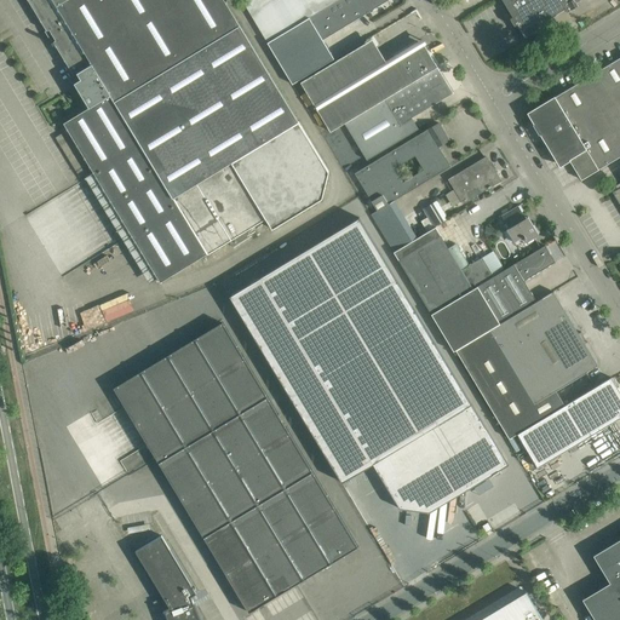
[(28,0),(39,17),(51,38),(74,75),(78,73),(81,79),(74,82),(89,105),(114,101),(240,26),(224,0),(28,0)]
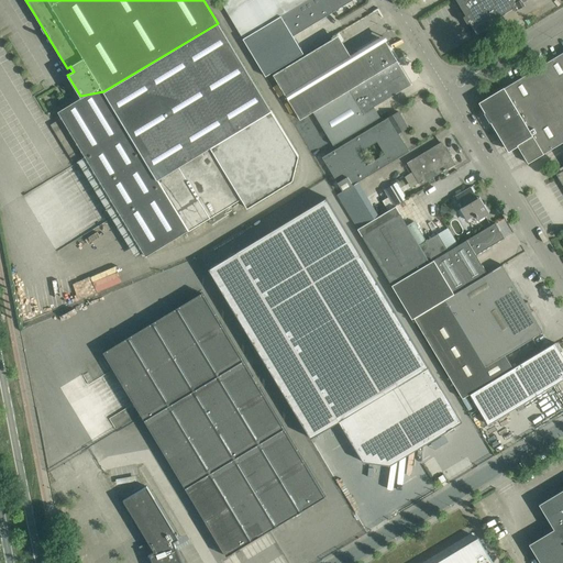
[(221,0),(220,1),(243,39),(306,0),(221,0)]
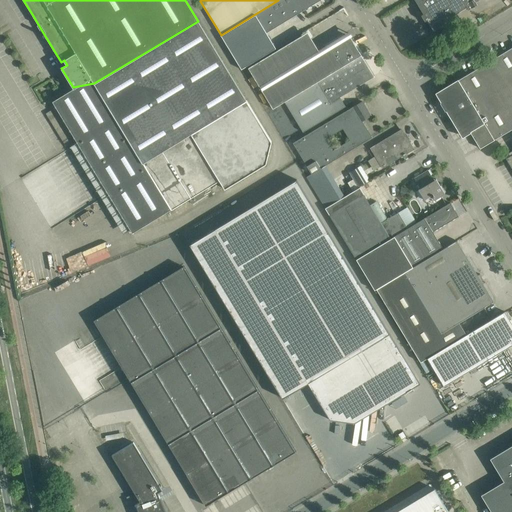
[(320,0),(278,0),(221,35),(241,69),(276,48),(266,33),(320,0)]
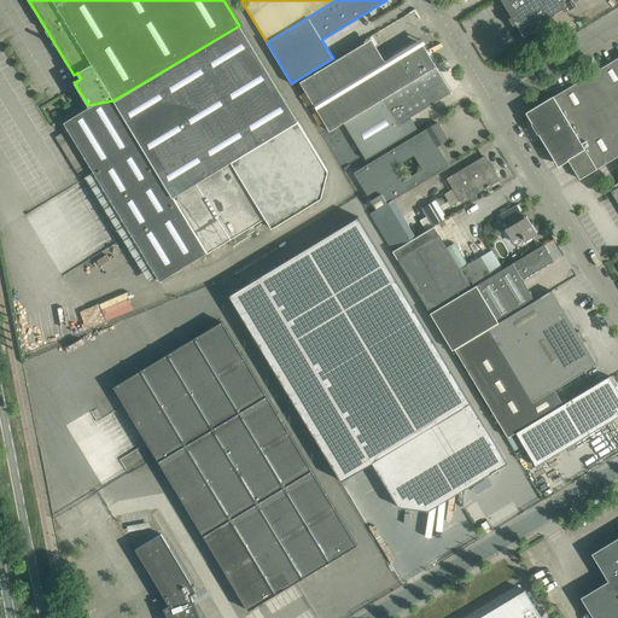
[(500,0),(511,17),(508,18),(513,25),(516,24),(523,38),(535,30),(532,28),(563,10),(565,12),(576,5),(575,3),(578,0),(500,0)]
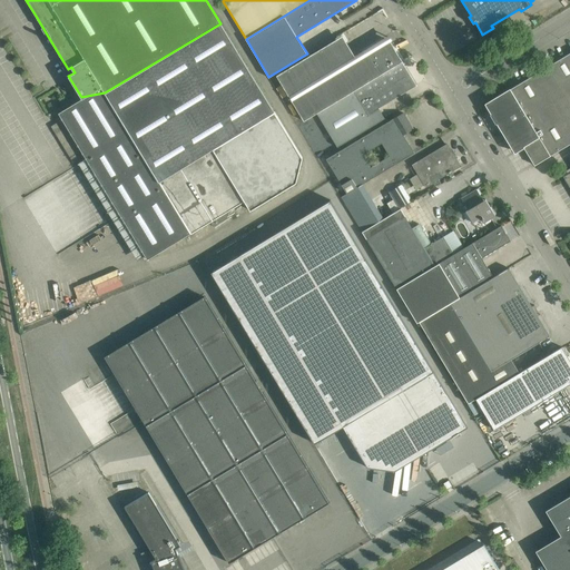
[(81,98),(58,112),(86,158),(80,161),(116,220),(121,217),(145,256),(147,259),(190,233),(210,222),(214,226),(220,222),(228,217),(225,213),(244,200),(251,209),(296,183),(302,157),(274,111),(220,23),(105,92),(81,97),(81,98)]
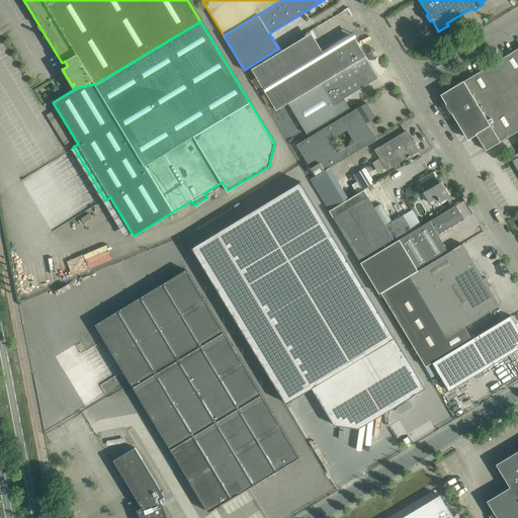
[(301,38),(251,69),(276,110),(287,102),(365,56),(355,37),(354,36),(350,39),(347,35),(329,47),(322,51),(311,32),(301,38)]
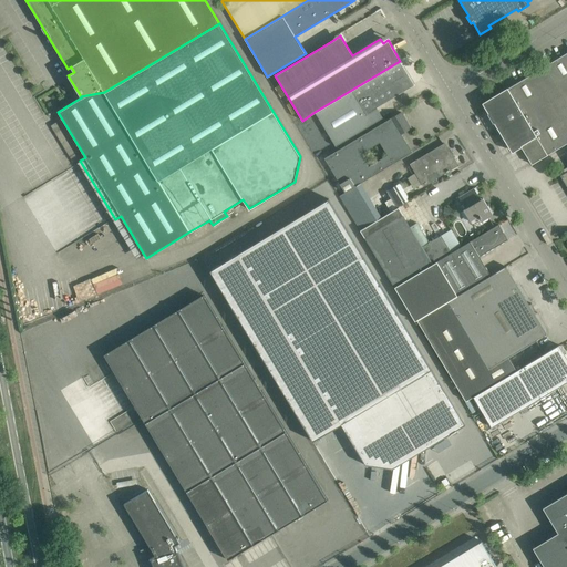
[(532,164),(563,145),(566,143),(566,52),(507,89),(507,90),(484,104),(513,151),(521,145),(532,164)]
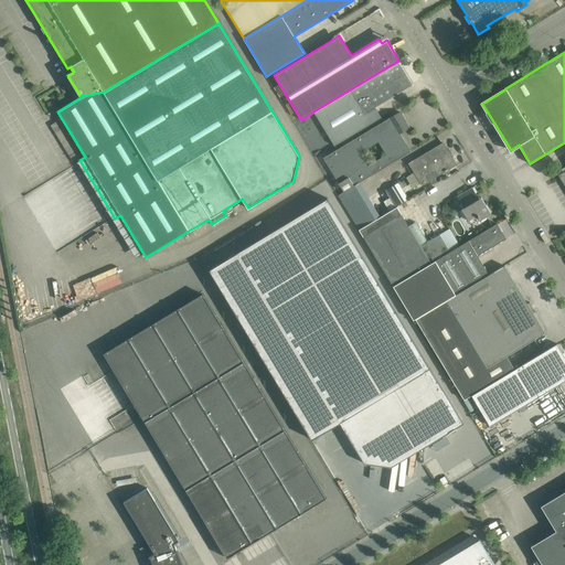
[(398,61),(313,112),(334,146),(382,117),(375,107),(413,84),(398,61)]
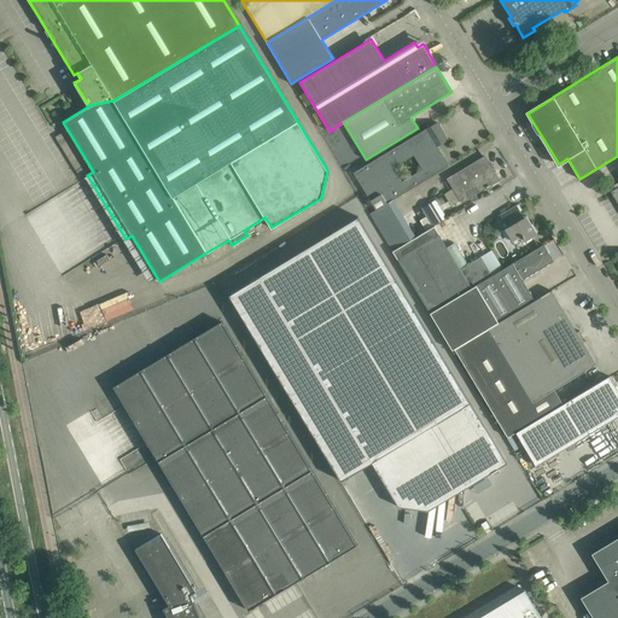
[(390,202),(449,165),(437,146),(448,140),(437,122),(354,173),(375,210),(382,207),(390,202)]
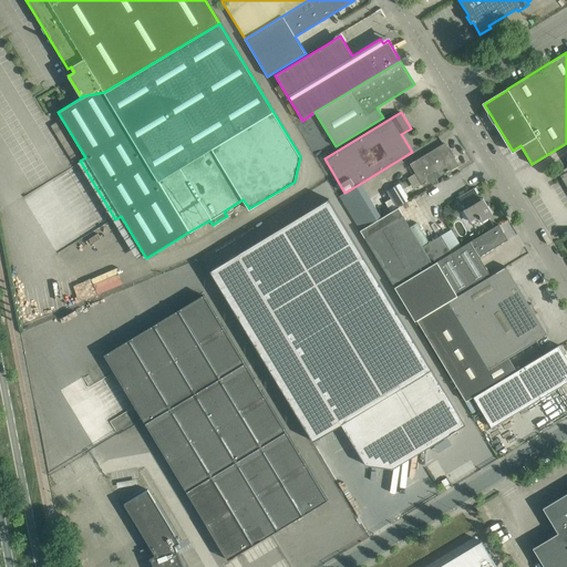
[(57,123),(52,125),(57,135),(59,135),(71,162),(76,160),(65,133),(62,135),(57,123)]
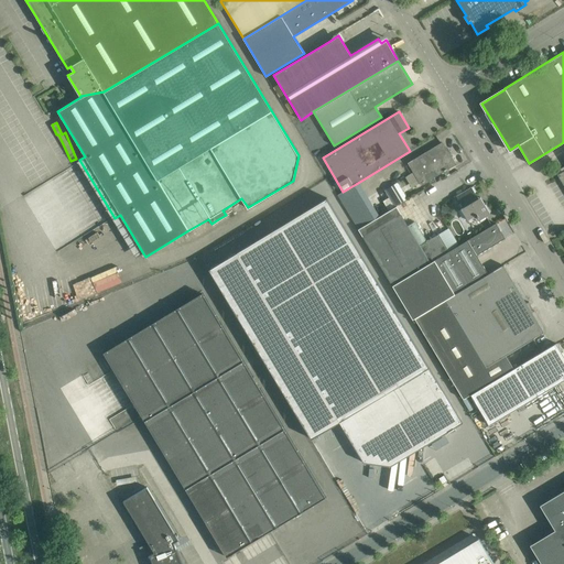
[(296,130),(294,131),(288,136),(301,158),(310,152),(296,130)]
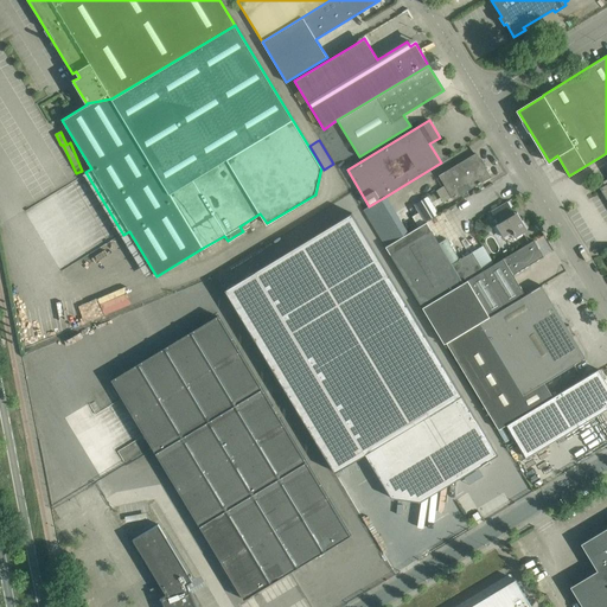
[(453,198),(461,193),(490,176),(477,153),(440,176),(453,198)]
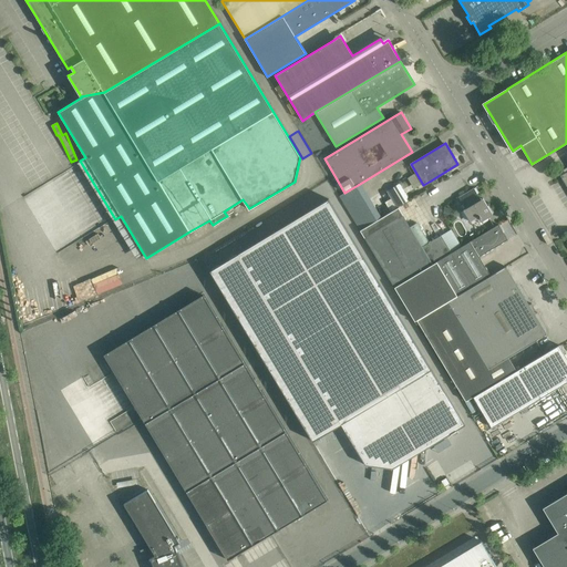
[(412,189),(421,186),(416,173),(408,176),(412,189)]
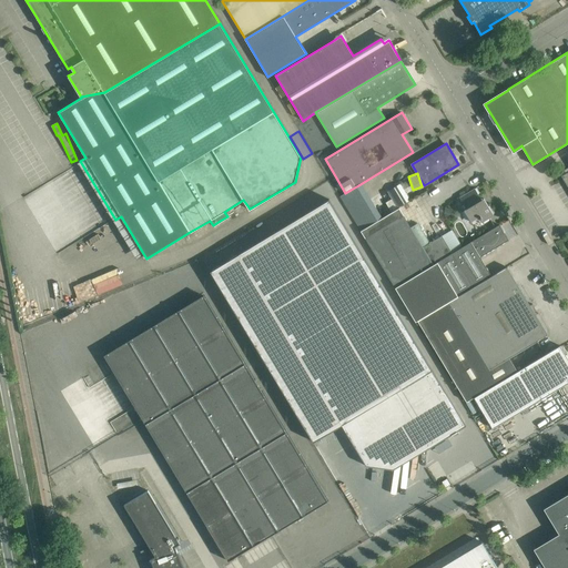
[(393,198),(387,202),(393,211),(399,208),(411,201),(401,184),(388,191),(393,198)]
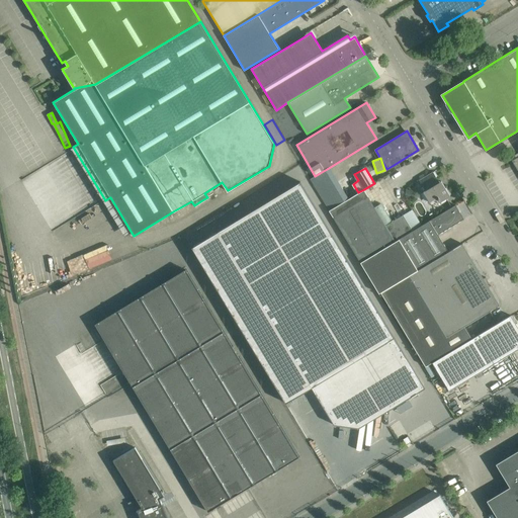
[(315,176),(310,179),(329,210),(345,200),(327,169),(320,173),(315,176)]
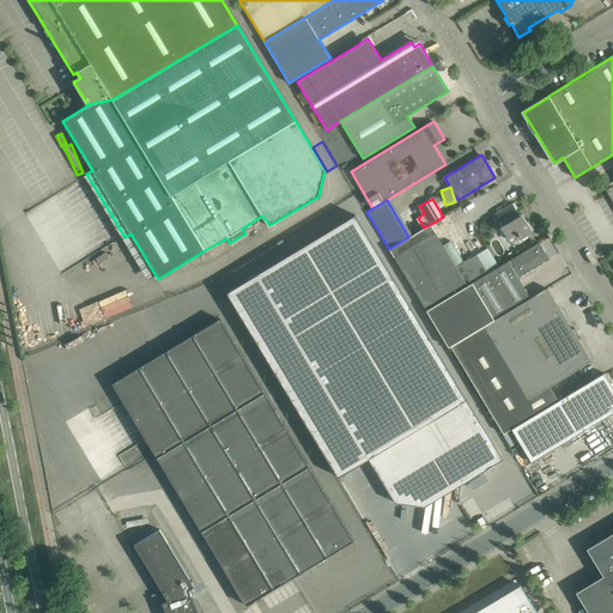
[(508,238),(517,234),(521,240),(533,232),(525,219),(523,220),(513,204),(496,213),(503,225),(501,226),(508,238)]
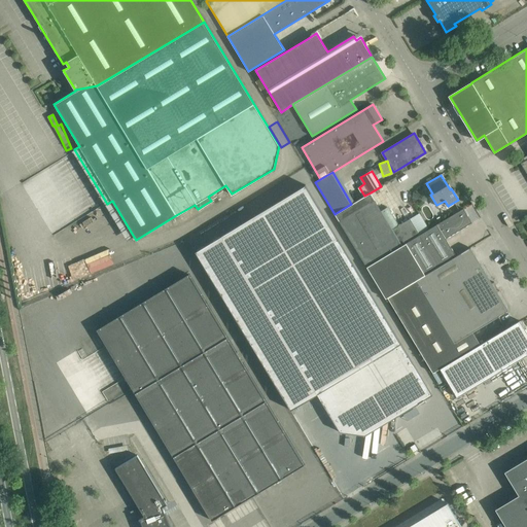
[(221,236),(196,251),(290,410),(317,393),(340,431),(364,434),(365,428),(373,429),(374,423),(382,424),(382,419),(390,420),(390,414),(398,415),(431,394),(337,237),(305,185),(221,236)]
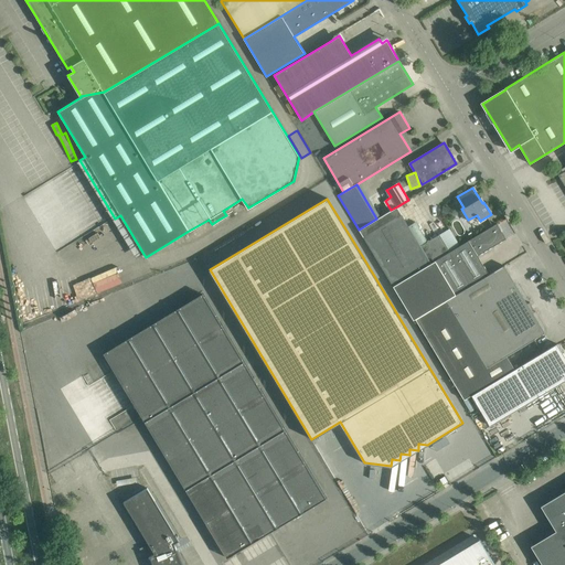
[(376,219),(359,230),(393,286),(459,246),(448,228),(420,245),(427,241),(416,222),(408,226),(397,206),(391,210),(376,219)]
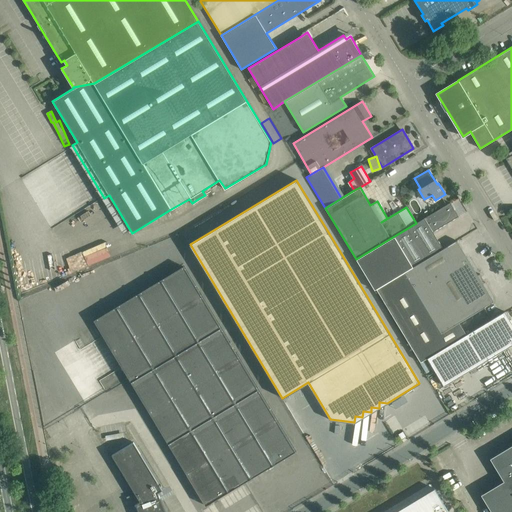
[(401,187),(400,194),(407,196),(408,189),(401,187)]
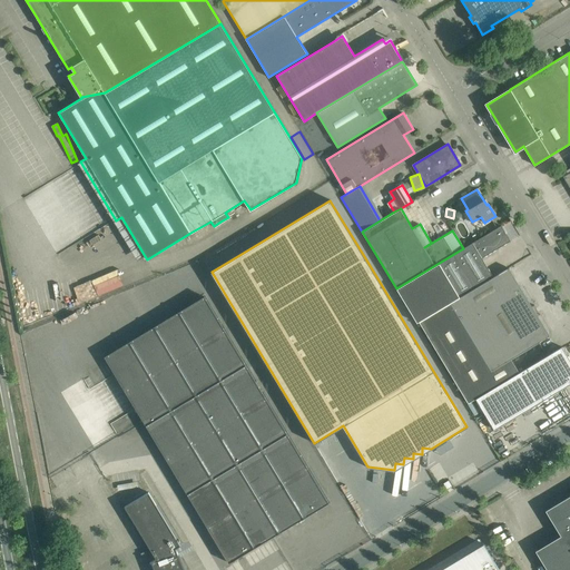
[(463,248),(396,288),(418,323),(419,322),(493,277),(481,258),(510,241),(501,226),(497,228),(463,248)]
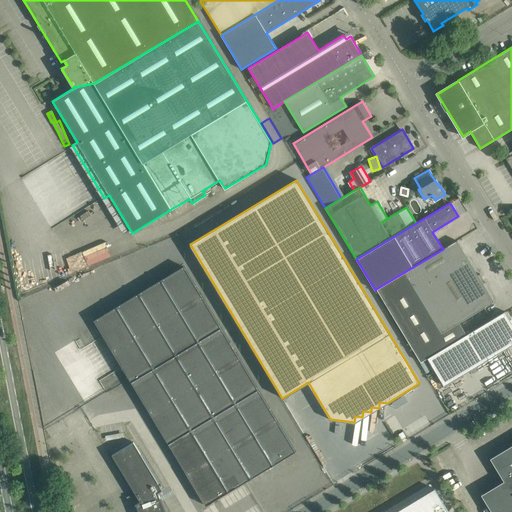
[(443,249),(376,289),(421,362),(427,358),(458,340),(450,327),(459,322),(493,301),(483,284),(478,276),(457,241),(443,249)]
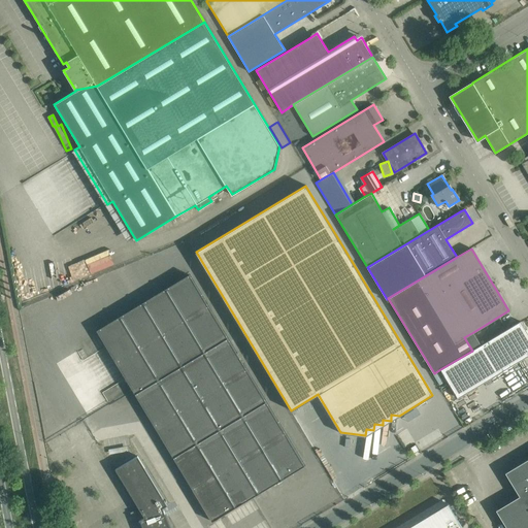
[(190,273),(97,330),(166,446),(192,488),(211,522),(246,500),(304,466),(190,273)]
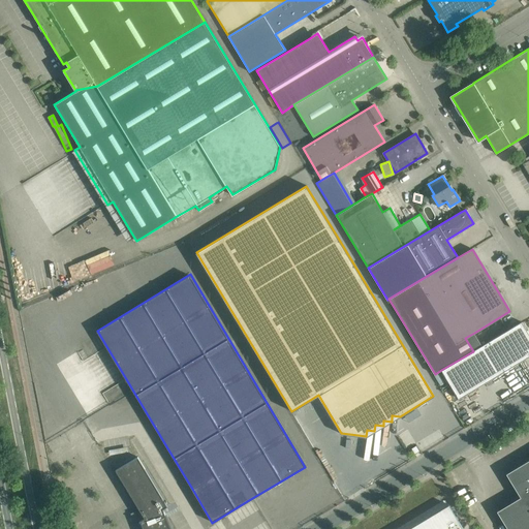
[(473,351),(441,370),(459,399),(528,355),(528,334),(522,321),(518,324),(473,351)]
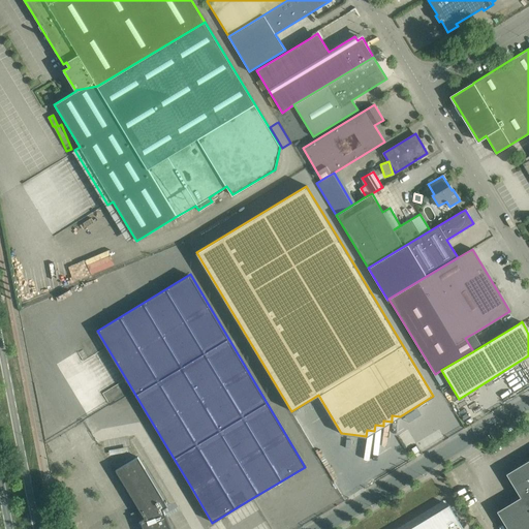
[(107,458),(130,455),(129,445),(106,449),(107,458)]
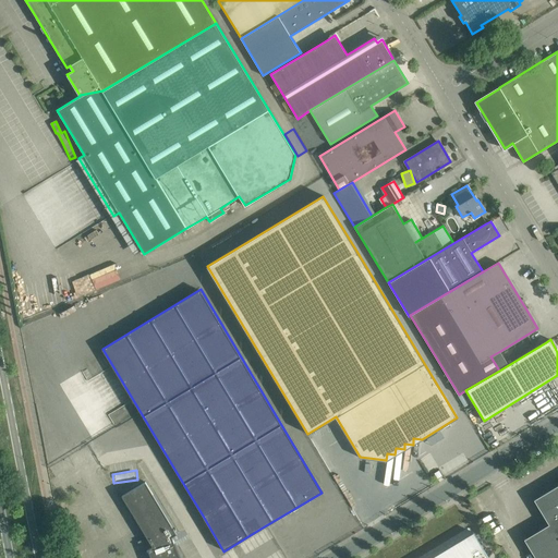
[(180,557),(172,536),(177,534),(145,482),(122,496),(147,537),(144,540),(150,557),(180,557)]
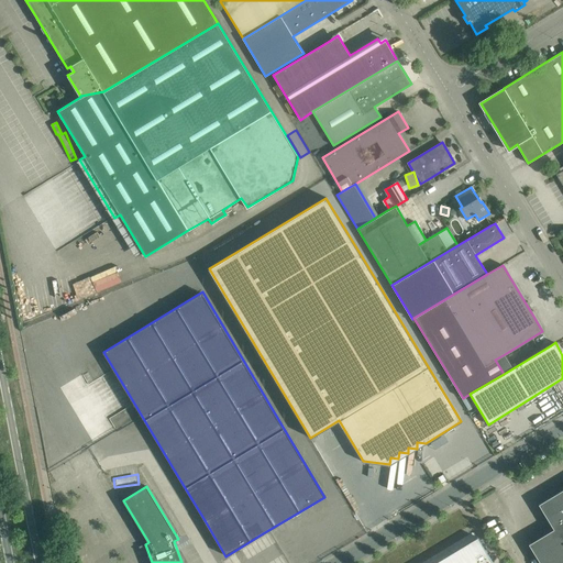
[(554,529),(529,544),(540,562),(562,562),(562,489),(539,505),(554,529)]
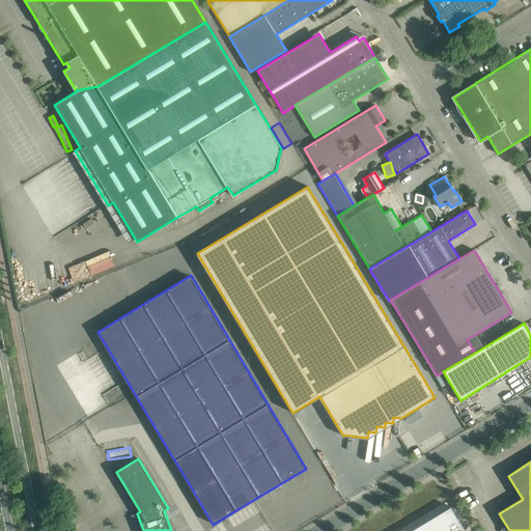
[(465,530),(464,529),(450,506),(409,530),(465,530)]
